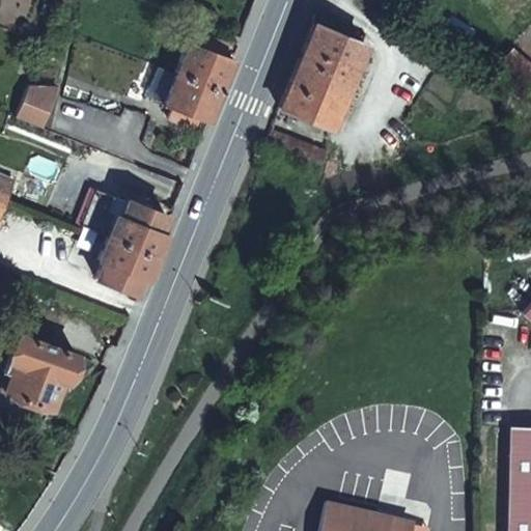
[(310,20),(277,104),(297,112),(309,116),(329,123),(362,40),(310,20)]
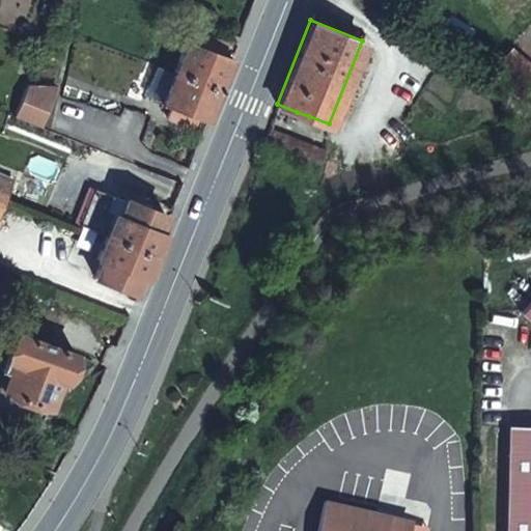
[(184,36),(171,67),(218,87),(231,55),(221,51),(225,40),(199,30),(194,40),(184,36)]
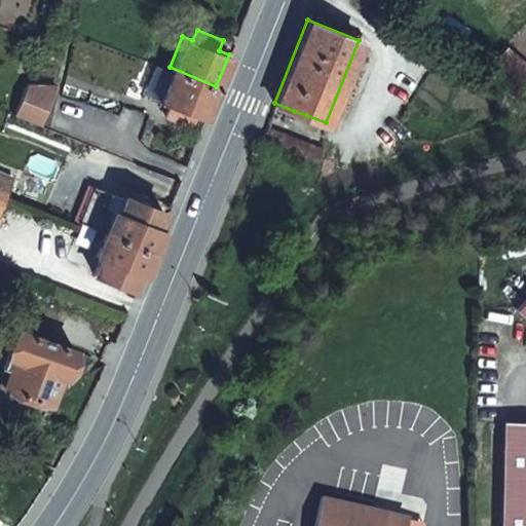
[(525,51),(508,35),(486,60),(525,95),(525,51)]
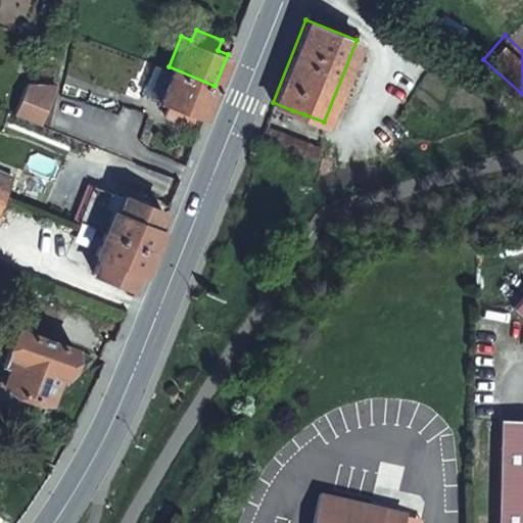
[(28,64),(20,83),(50,84),(50,66),(28,64)]
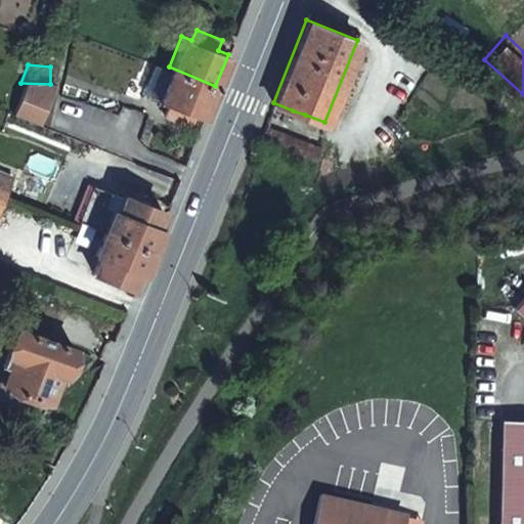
[(192,112),(204,117),(215,86),(169,67),(157,97),(168,101),(163,113),(187,123),(192,112)]
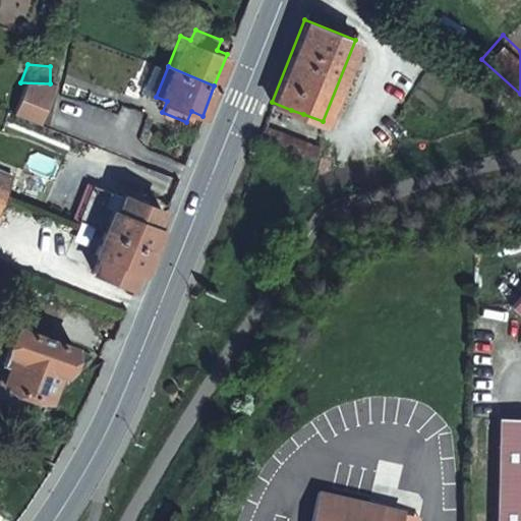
[(33,120),(50,83),(20,82),(8,111),(33,120)]
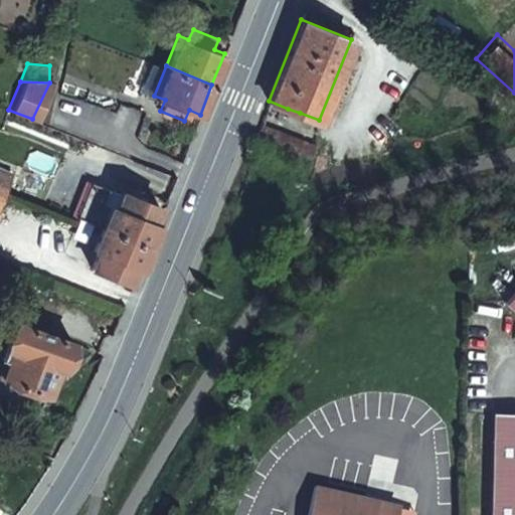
[(285,115),(297,120),(300,113),(288,109),(285,115)]
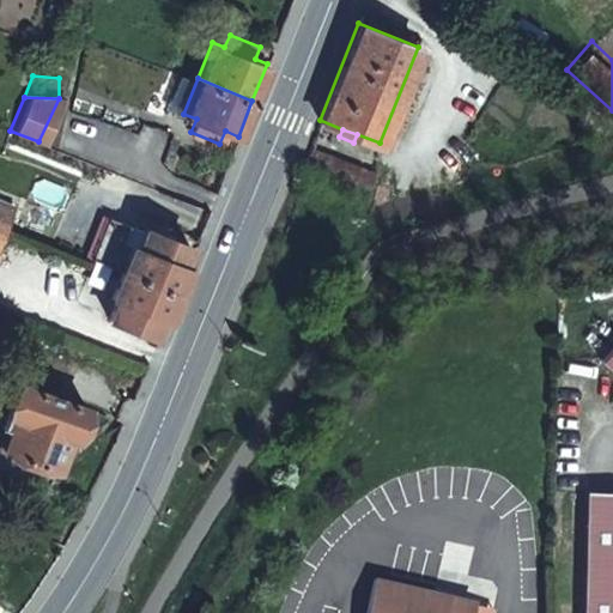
[(310,145),(304,161),(365,186),(371,170),(310,145)]
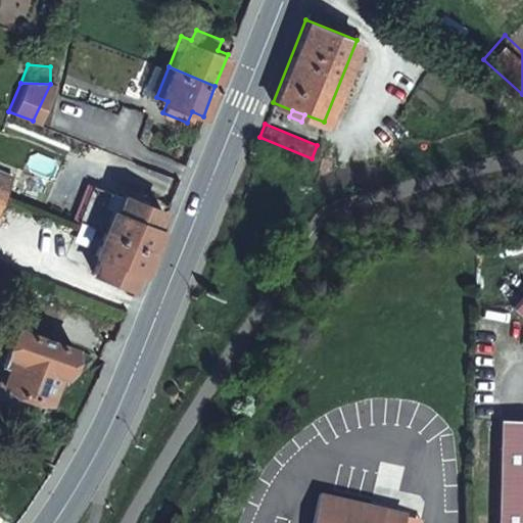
[(0,192),(5,194),(9,184),(0,180),(0,192)]
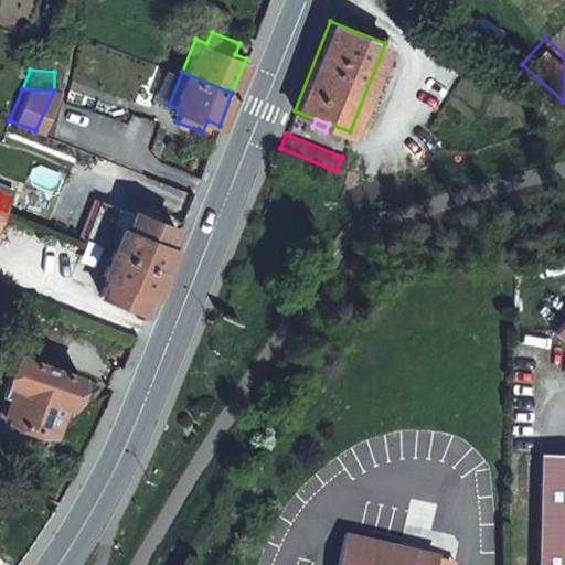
[(110,202),(95,242),(109,247),(163,269),(172,246),(166,243),(172,226),(110,202)]
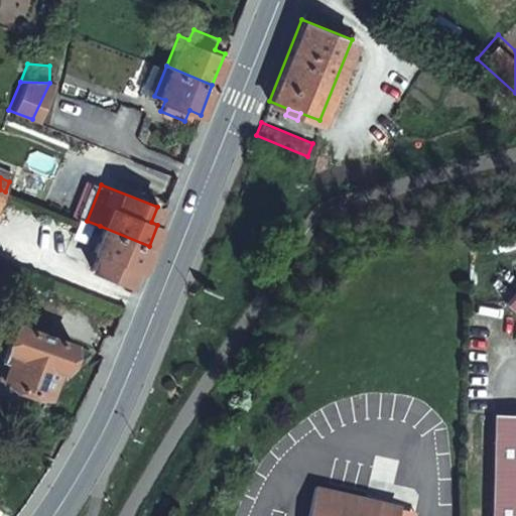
[(149,246),(100,226),(92,249),(96,251),(90,268),(128,283),(135,265),(141,267),(149,246)]
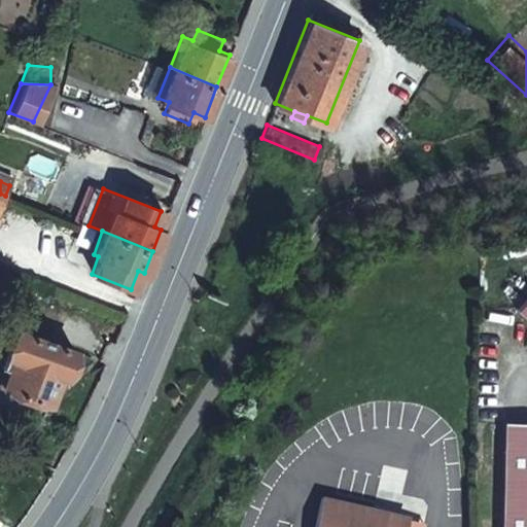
[(13,331),(4,328),(0,340),(0,398),(45,415),(48,406),(50,406),(61,376),(67,378),(76,351),(14,329),(13,331)]
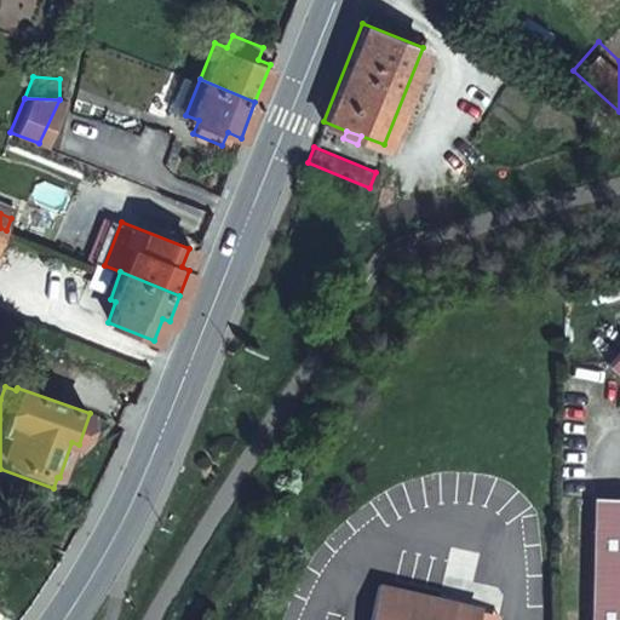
[(619,619),(619,493),(593,493),(591,619),(619,619)]
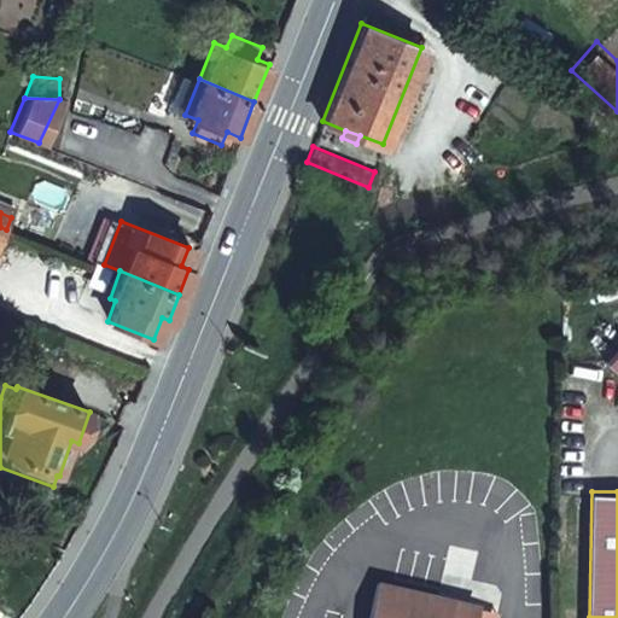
[(375,617),(482,617),(484,606),(384,584),(375,617)]
